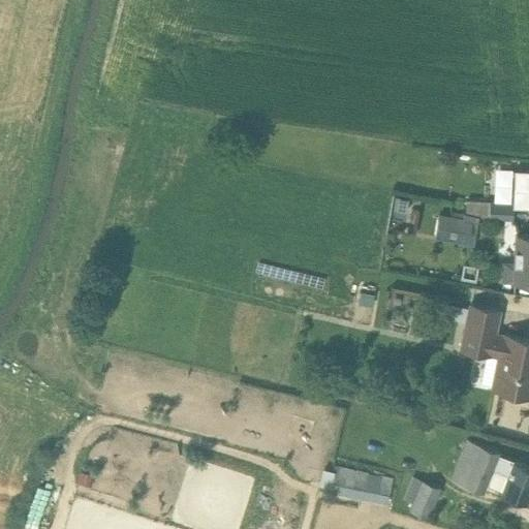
[(514,204),(514,208),(515,208),(523,208),(528,208),(528,169),(528,170),(515,169),(514,204)]
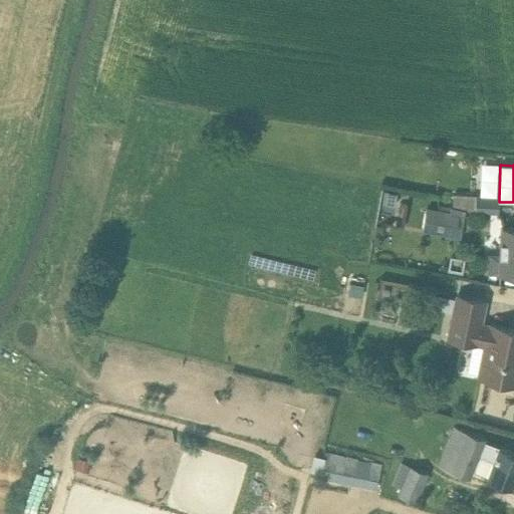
[(386,192),(382,204),(395,206),(398,195),(386,192)]
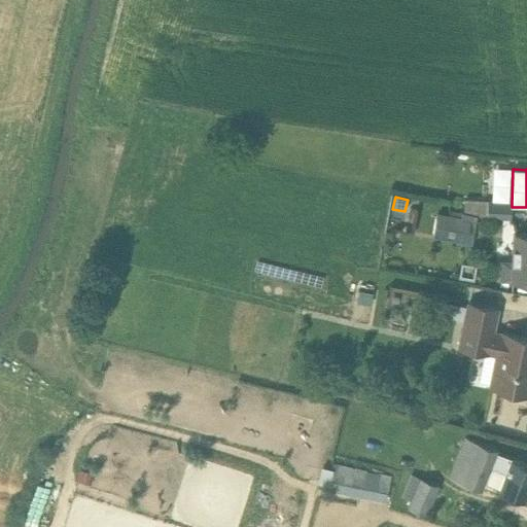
[(462,211),(483,214),(485,199),(464,197),(462,211)]
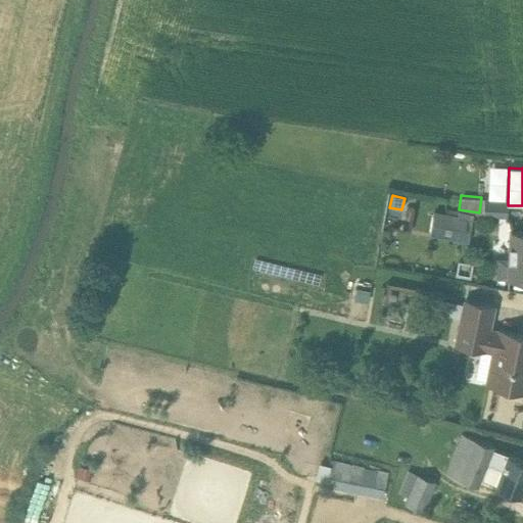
[(484,199),(483,216),(509,218),(509,205),(508,205),(508,201),(484,199)]
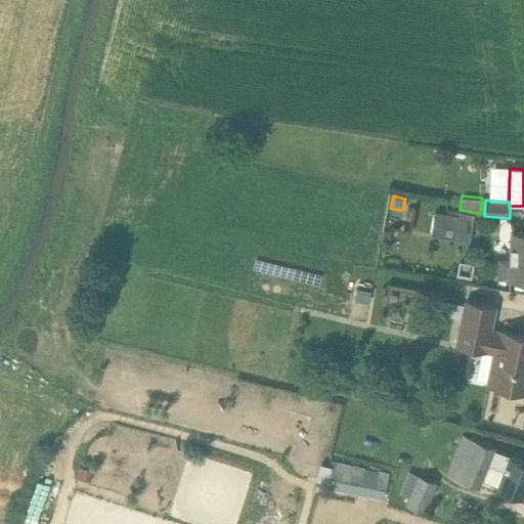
[(436,211),(432,235),(448,238),(452,214),(436,211)]
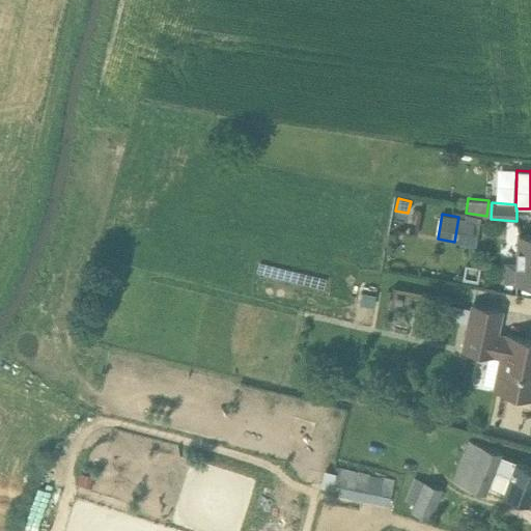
[(529,283),(530,282),(530,234),(519,234),(518,259),(506,259),(505,282),(529,283)]
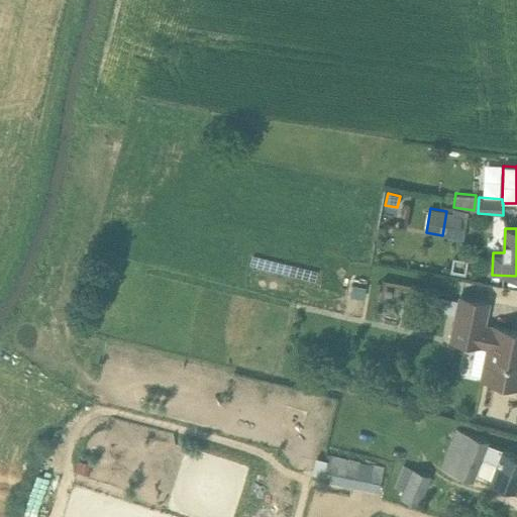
[(379,299),(391,300),(393,285),(382,284),(379,299)]
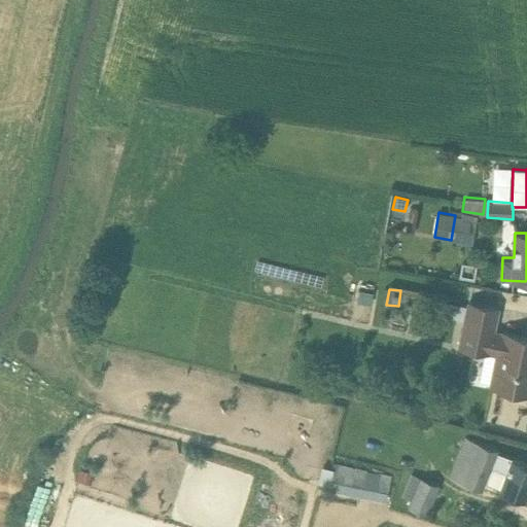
[(491,386),(526,393),(526,337),(493,329),(498,309),(469,303),(468,307),(445,302),(442,314),(466,319),(460,347),(498,354),(491,386)]
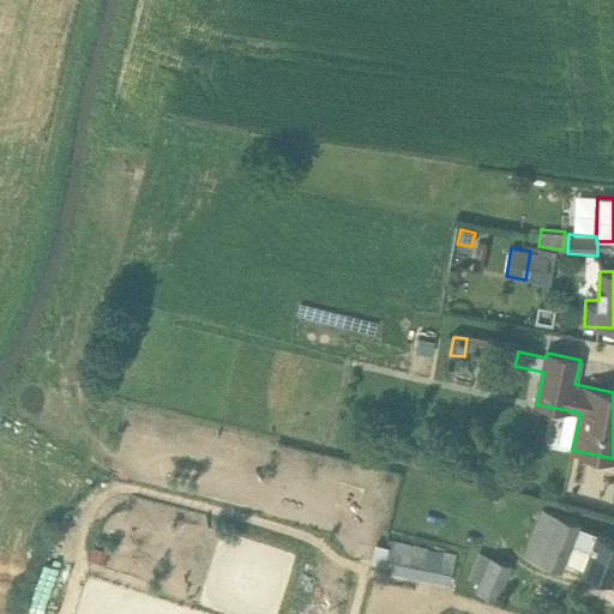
[(524,554),(561,569),(571,545),(590,552),(583,570),(613,582),(613,578),(613,539),(579,525),(581,522),(543,509),(533,534),(524,554)]
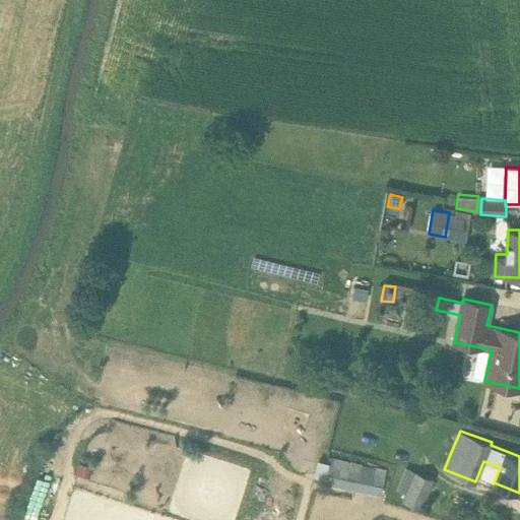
[(330,456),(325,479),(382,492),(387,468),(330,456)]
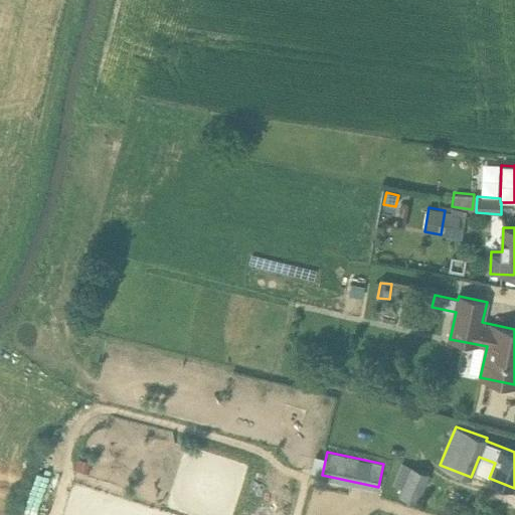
[(399,497),(419,505),(432,475),(401,463),(394,486),(402,488),(401,493),(399,497)]
